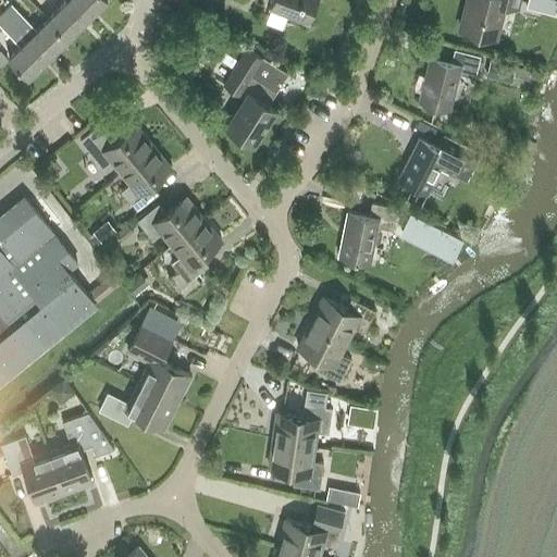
[(7,0),(2,0),(0,2),(0,7),(4,11),(9,7),(12,4),(7,0)]
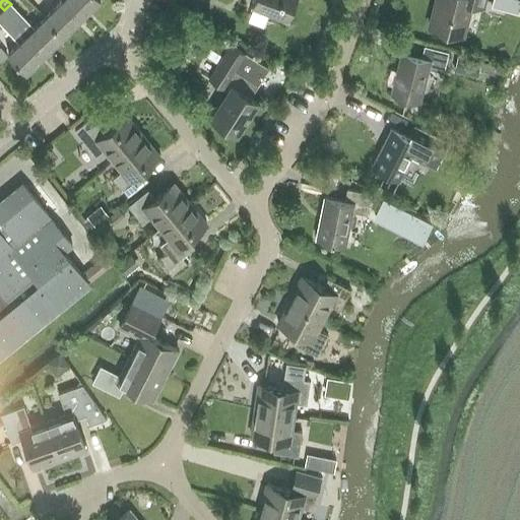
[(48,0),(56,7),(46,17),(63,35),(81,17),(73,8),(65,0),(48,0)]
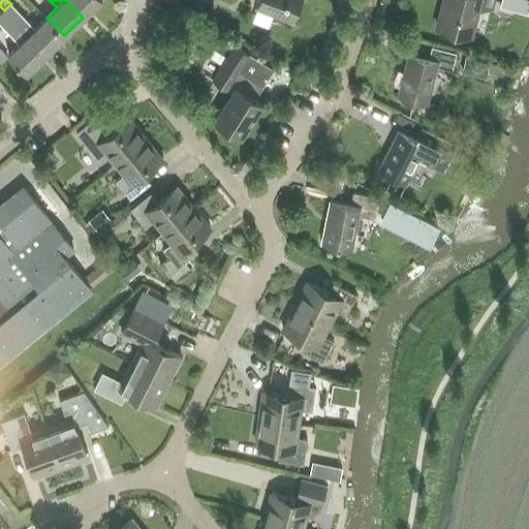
[(66,0),(74,8),(83,18),(100,0),(66,0)]
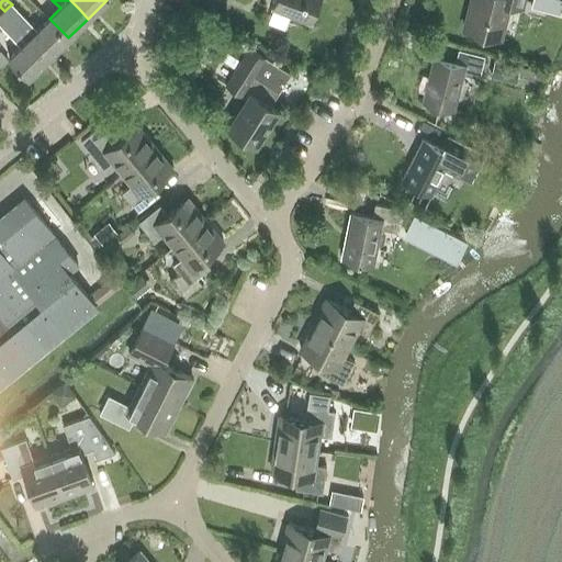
[(226,3),(216,0),(212,0),(209,10),(222,15),(226,3)]
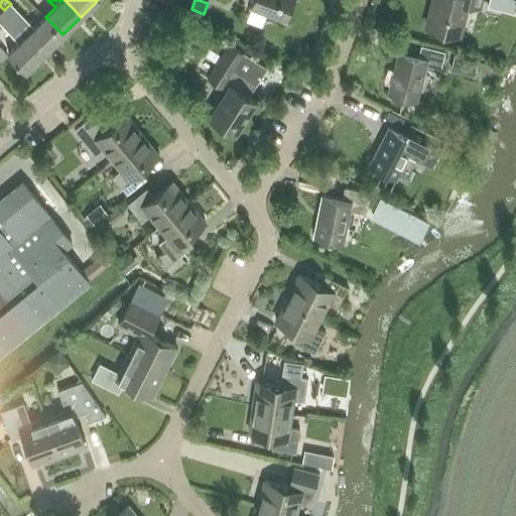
[(254,0),(251,7),(285,20),(292,0),(254,0)]
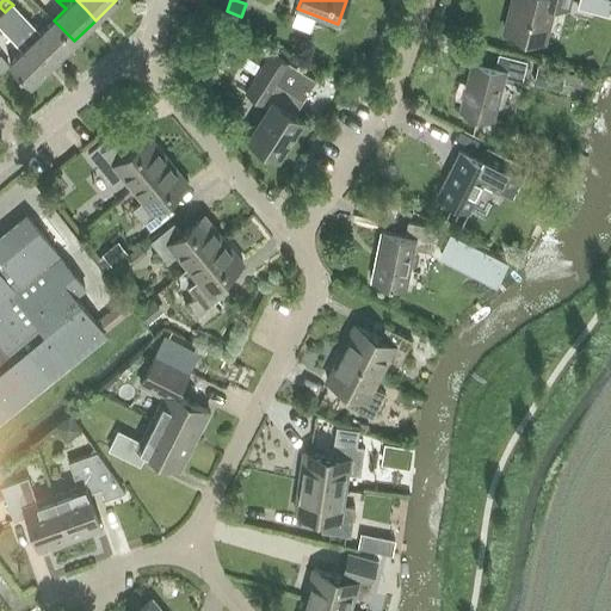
[(569,0),(512,0),(505,31),(544,42),(554,4),(568,7),(569,0)]
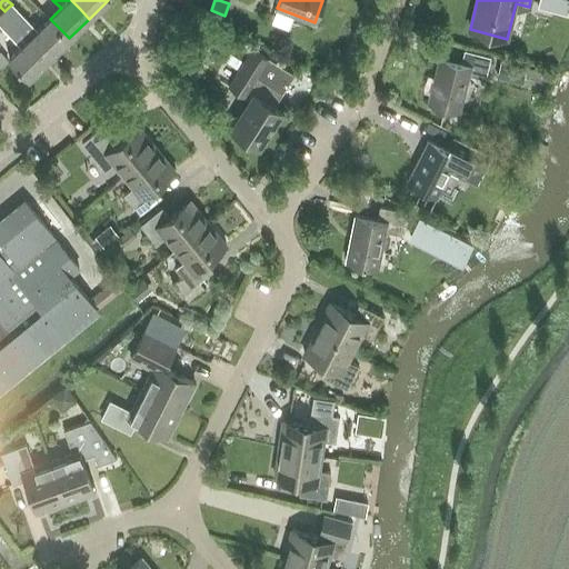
[(553,0),(539,0),(538,6),(551,9),(553,0)]
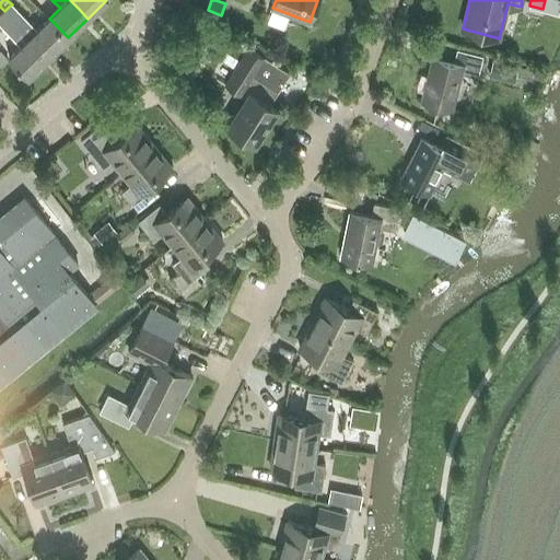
[(26,16),(13,3),(12,4),(9,7),(4,11),(18,24),(26,16)]
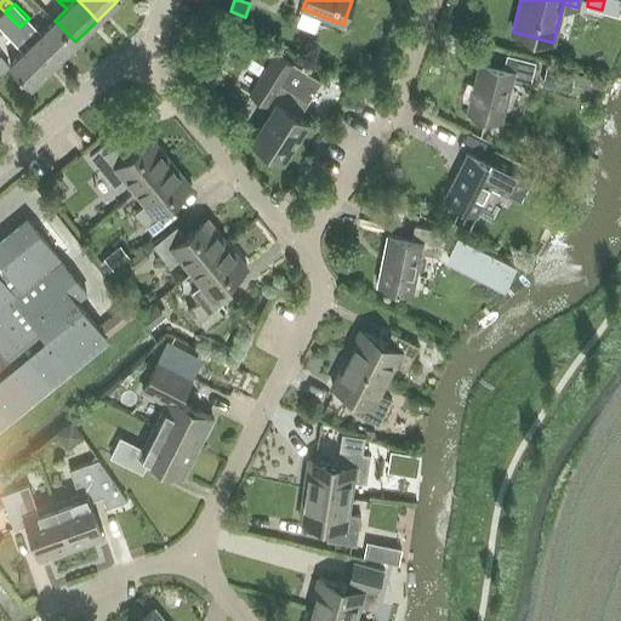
[(20,27),(5,12),(0,17),(0,26),(11,36),(20,27)]
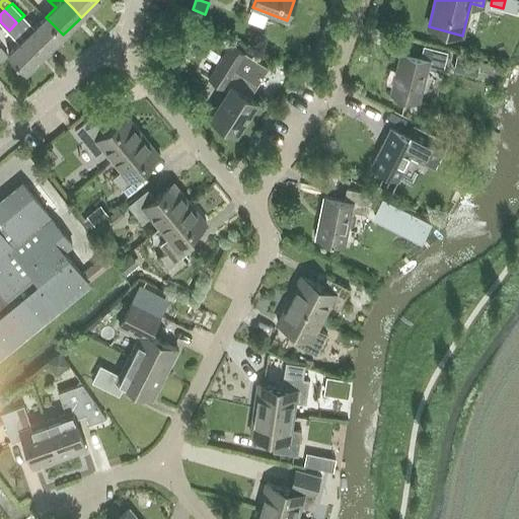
[(35,26),(24,15),(16,22),(27,34),(26,35),(45,53),(63,34),(46,17),(35,26)]
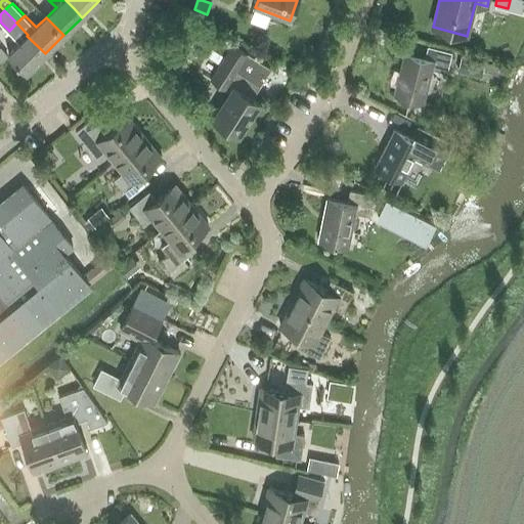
[(28,35),(16,23),(9,31),(20,42),(8,54),(26,73),(45,53),(27,36),(28,35)]
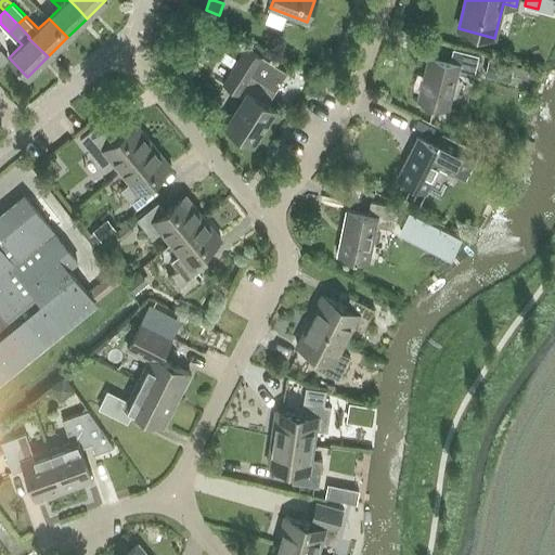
[(227,126),(253,142),(274,107),(267,103),(286,72),(247,47),(224,84),(245,98),(227,126)]
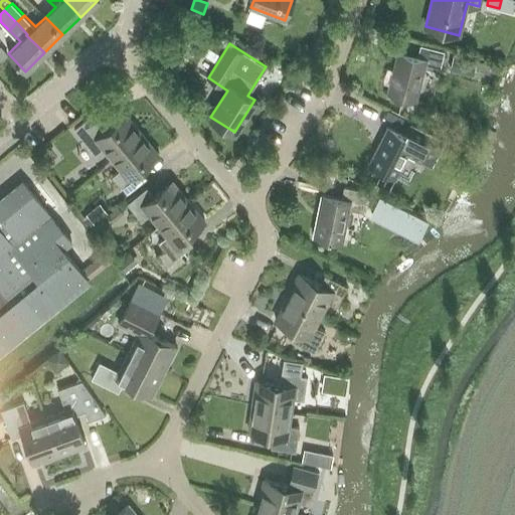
[(417,57),(397,52),(387,93),(416,101),(424,68),(439,72),(445,51),(420,45),(417,57)]
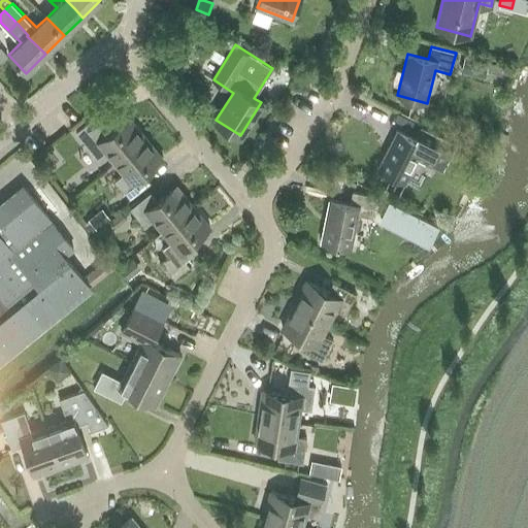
[(465,56),(461,71),(485,77),(489,62),(465,56)]
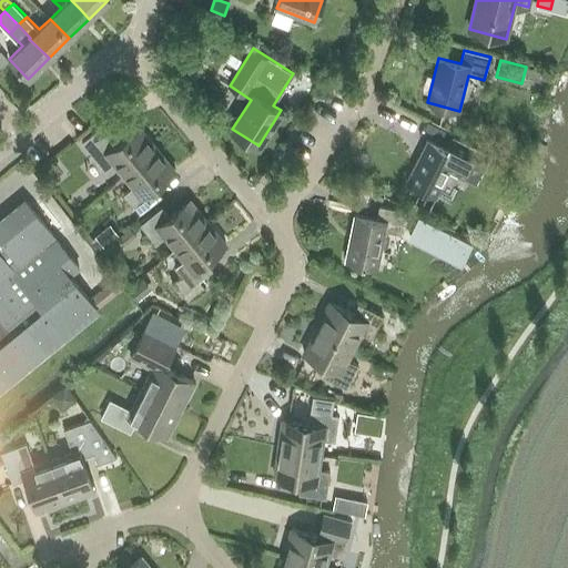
[(124,175),(156,149),(139,127),(118,143),(103,125),(82,142),(104,171),(114,163),(124,175)]
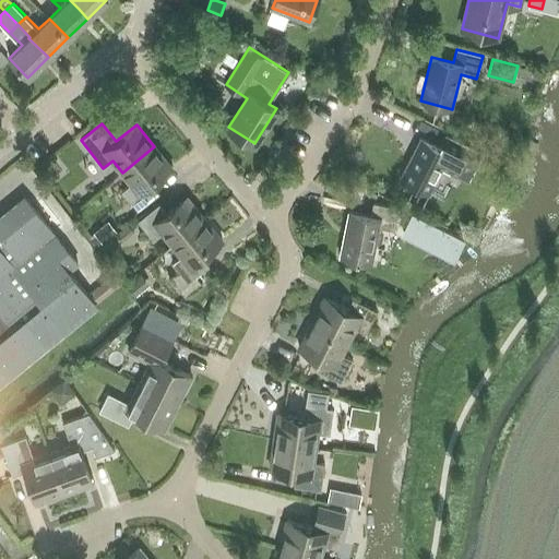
[(420,138),(400,178),(429,193),(445,161),(472,174),(482,153),(447,135),(441,147),(420,138)]
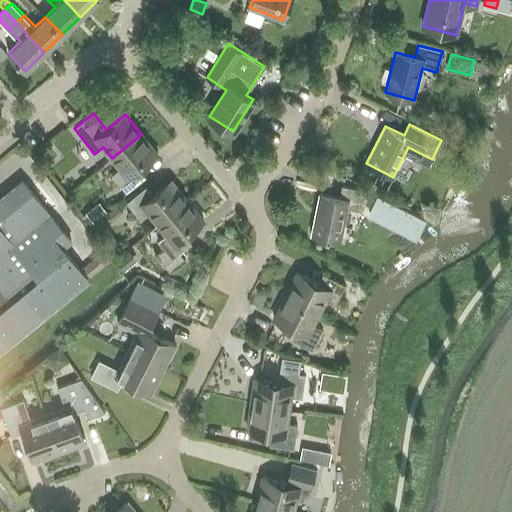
[(157,154),(141,134),(112,158),(120,169),(112,175),(126,193),(145,177),(139,169),(157,154)]
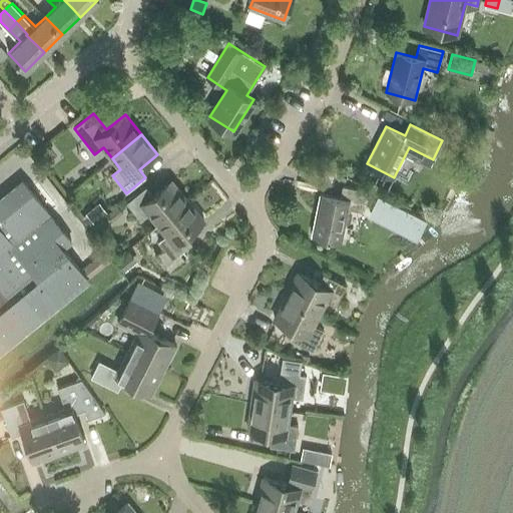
[(158,224),(187,200),(171,180),(152,196),(146,187),(126,203),(141,220),(149,214),(158,224)]
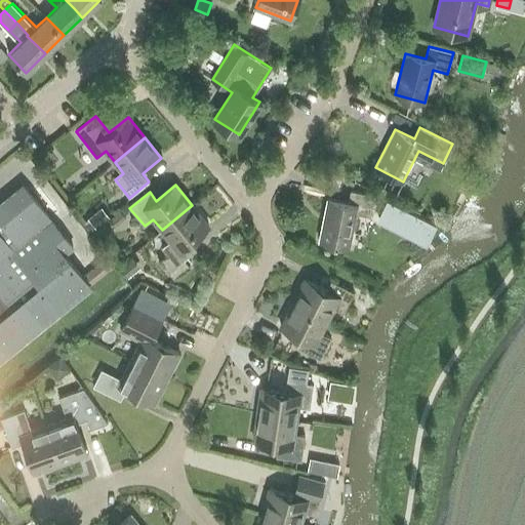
[(24,187),(0,205),(0,357),(89,285),(114,266),(108,258),(83,278),(65,254),(73,247),(24,187)]
